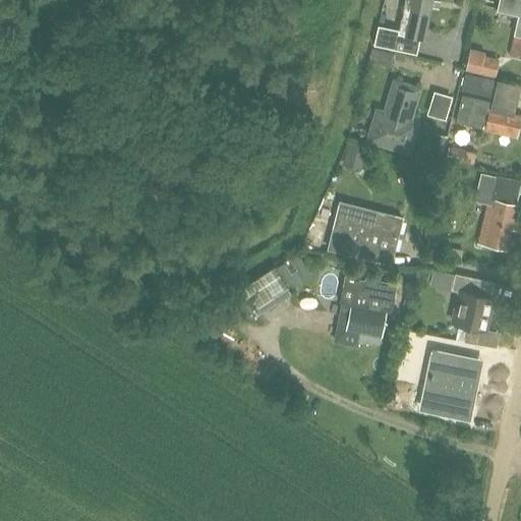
[(378,22),(373,46),(402,51),(416,54),(419,40),(424,41),(432,5),(432,0),(405,0),(400,26),(378,22)]
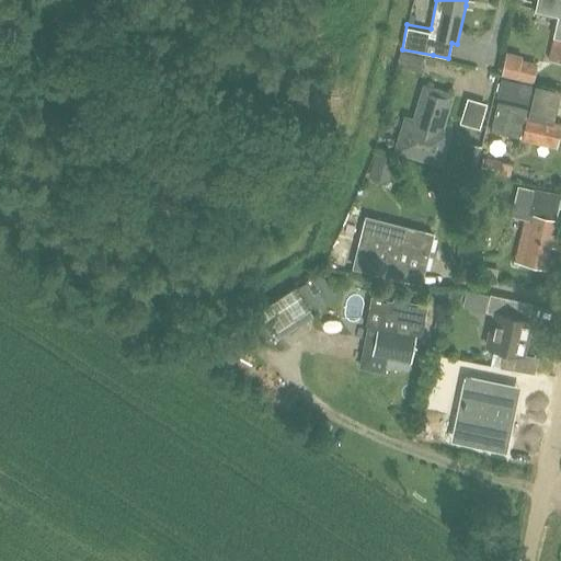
[(560,0),(538,0),(536,11),(558,15),(548,59),(560,63),(560,0)]
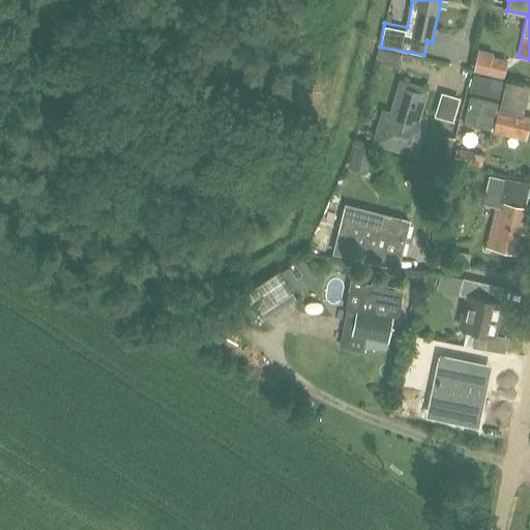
[(400,56),(384,52),(381,62),(396,66),(400,56)]
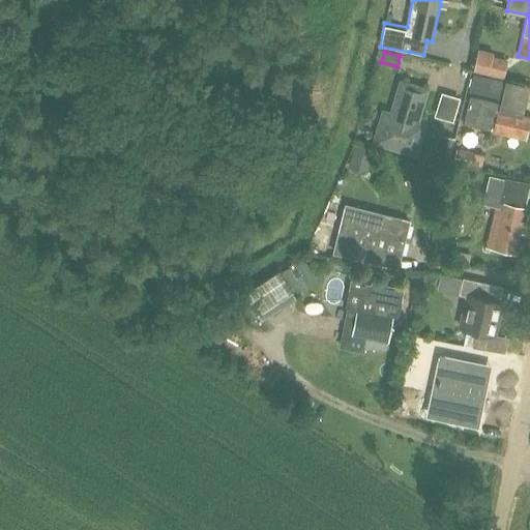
[(508,60),(493,56),(491,61),(476,57),(472,71),(503,79),(508,60)]
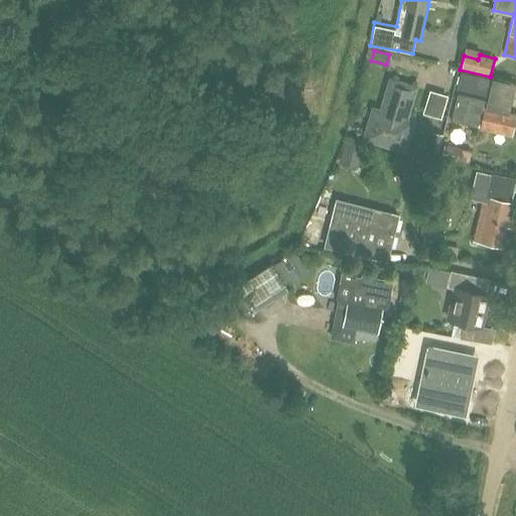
[(489,97),(493,81),(462,74),(457,90),(489,97)]
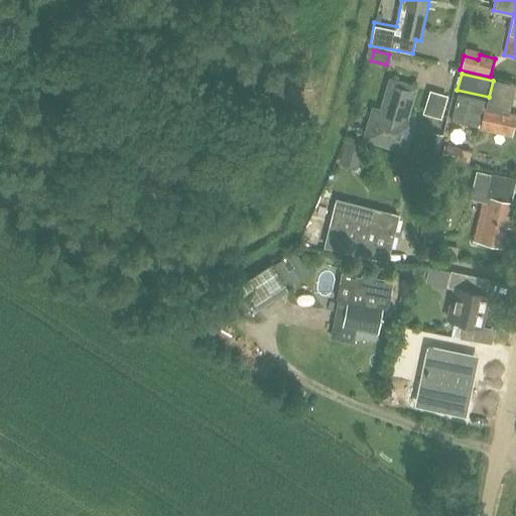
[(374,110),(365,138),(403,149),(412,121),(404,119),(413,88),(409,87),(407,84),(398,81),(395,83),(391,81),(381,112),(374,110)]
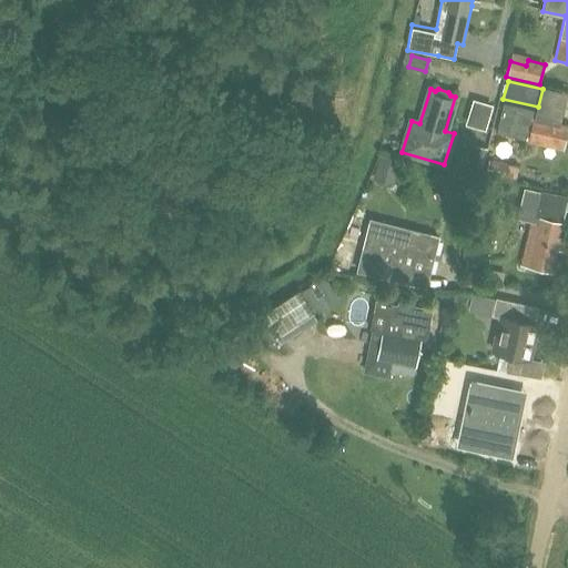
[(567,132),(567,124),(536,117),(537,111),(504,103),(497,133),(526,140),(525,143),(564,151),(567,132)]
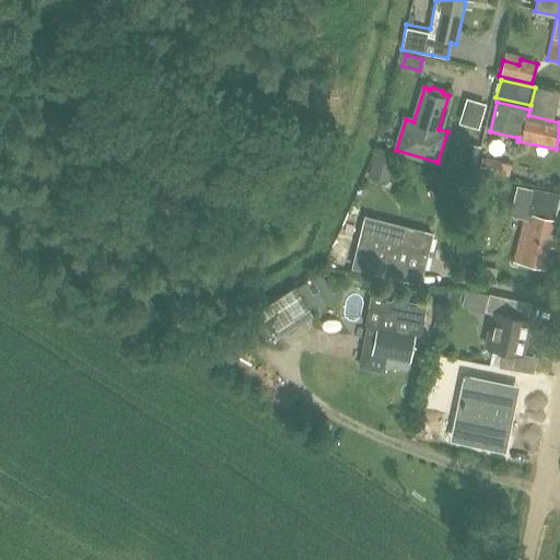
[(374,152),(371,163),(375,163),(371,179),(386,184),(394,158),(374,152)]
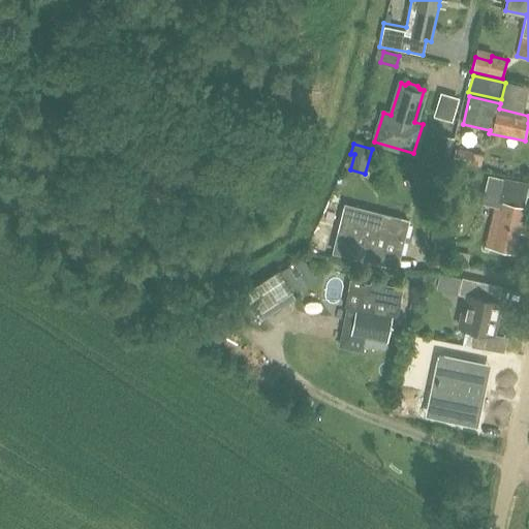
[(475,152),(455,148),(452,163),(472,167),(475,152)]
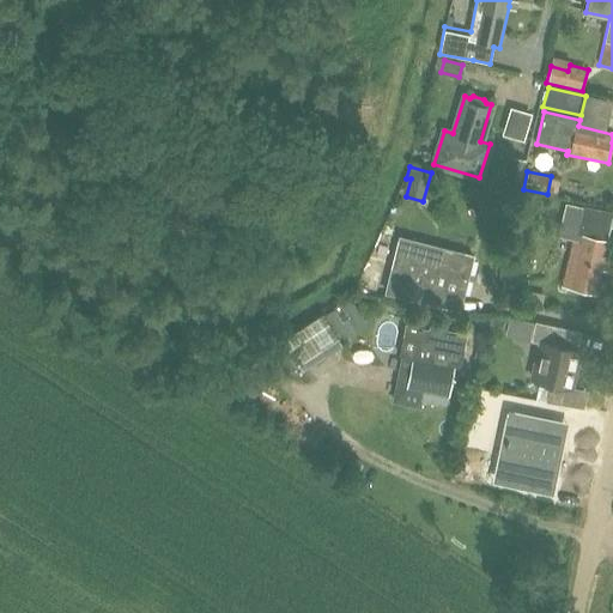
[(610,241),(608,241),(612,219),(612,212),(565,202),(559,236),(572,240),(562,287),(596,295),(602,268),(606,269),(608,260),(605,259),(610,241)]
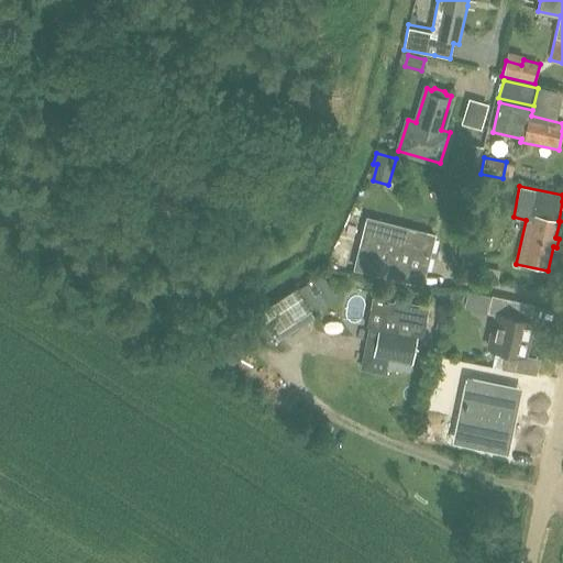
[(423,287),(437,234),(366,217),(353,269),(423,287)]
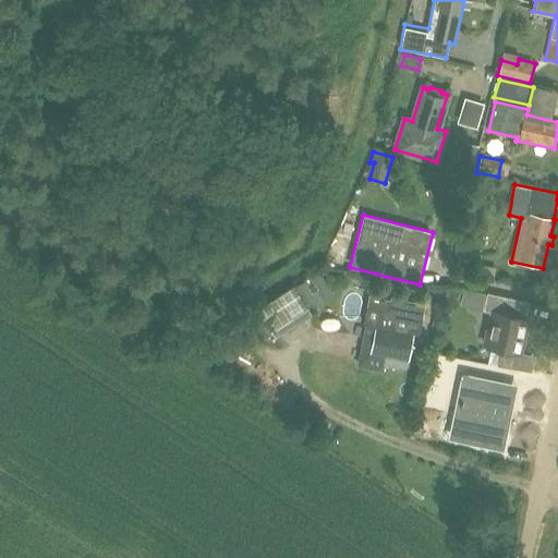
[(496,268),(483,265),(481,278),(493,280),(496,268)]
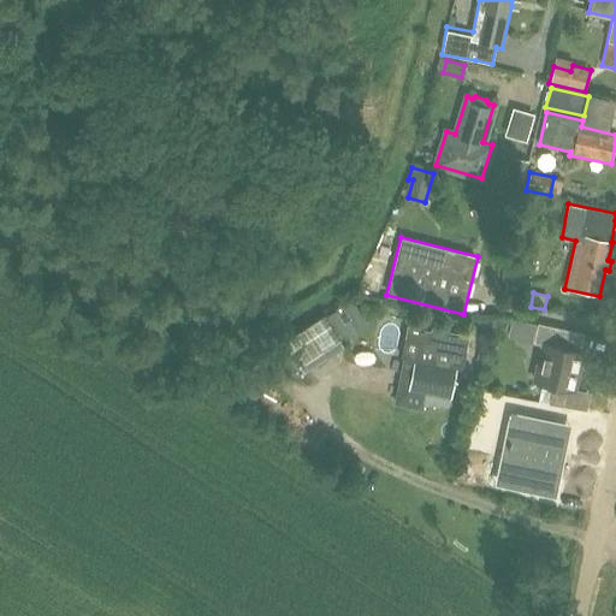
[(300,367),(341,341),(325,315),(284,341),(300,367)]
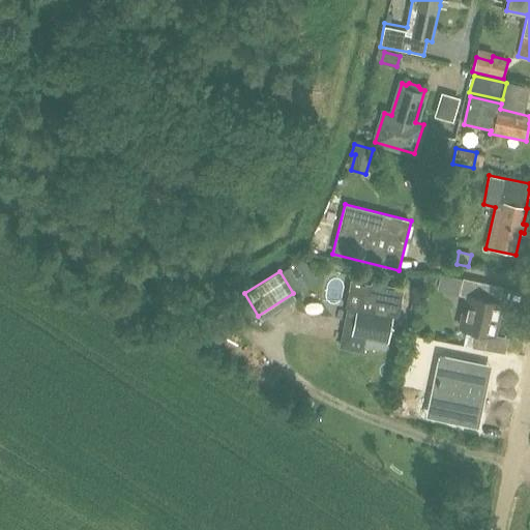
[(466,296),(458,328),(487,334),(497,336),(504,303),(500,302),(503,288),(463,278),(459,295),(466,296)]
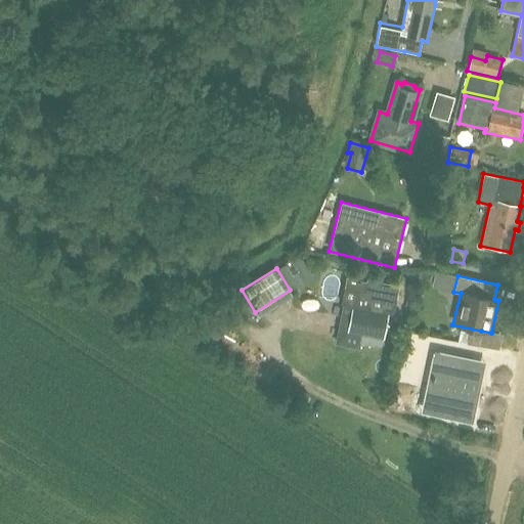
[(359,342),(382,347),(389,314),(394,315),(397,298),(363,291),(365,280),(345,276),(340,304),(353,307),(347,334),(360,336),(359,342)]
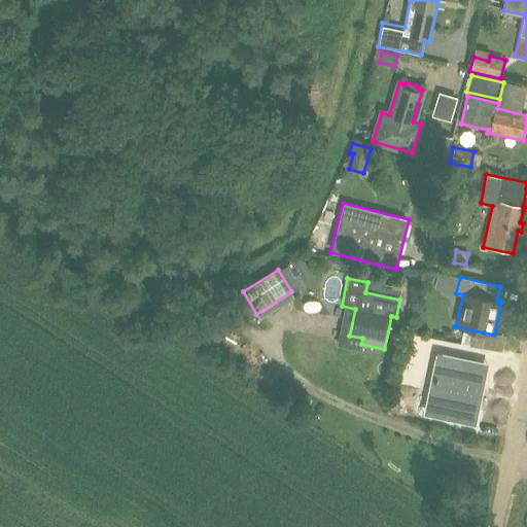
[(471,332),(469,344),(481,347),(484,334),(472,331),(471,332)]
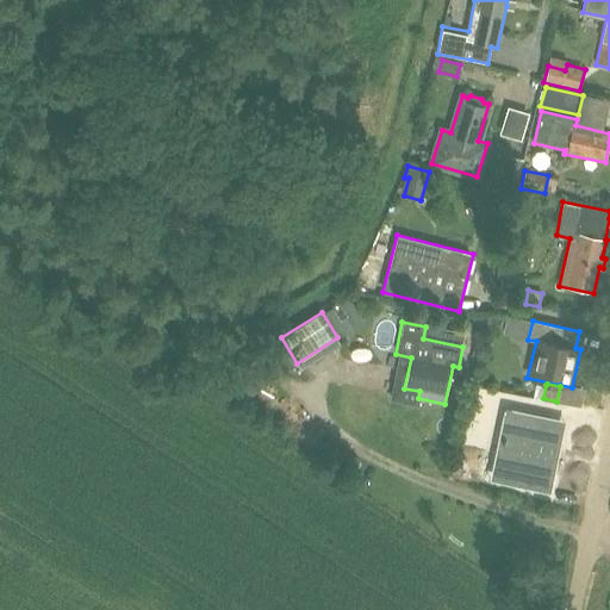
[(508,410),(495,474),(546,484),(559,422),(508,410)]
